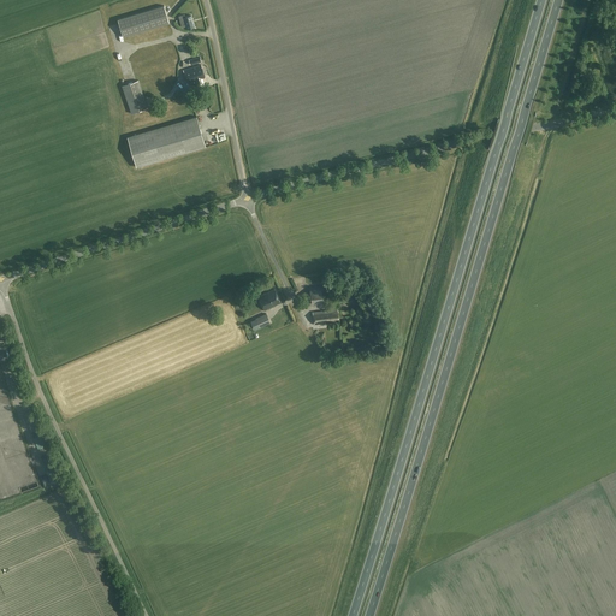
[(170,23),(164,6),(118,19),(123,37),(170,23)]
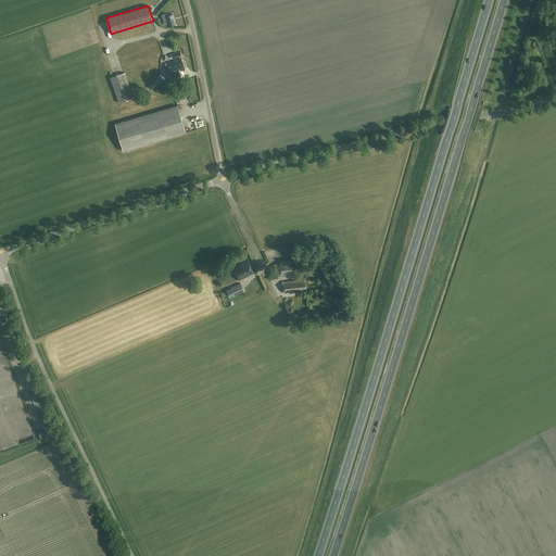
[(167,16),(166,14),(162,15),(164,25),(168,24),(168,26),(176,24),(173,14),(167,16)]
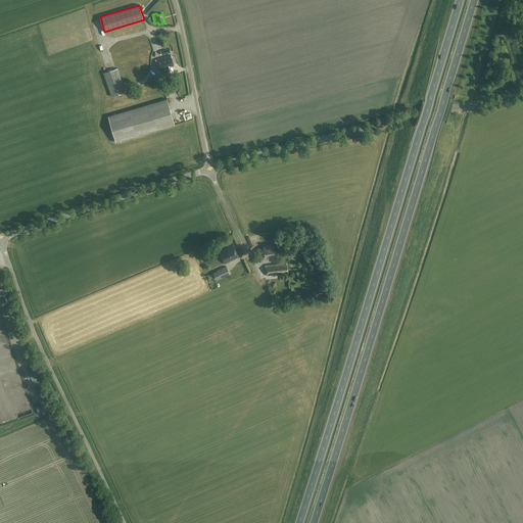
[(111,52),(113,62),(153,53),(150,43),(111,52)]
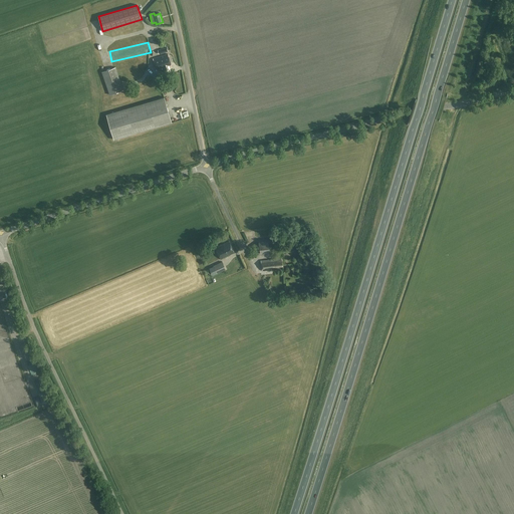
[(171,64),(168,54),(153,58),(157,71),(162,69),(162,67),(163,67),(165,73),(171,71),(170,65),(171,64)]
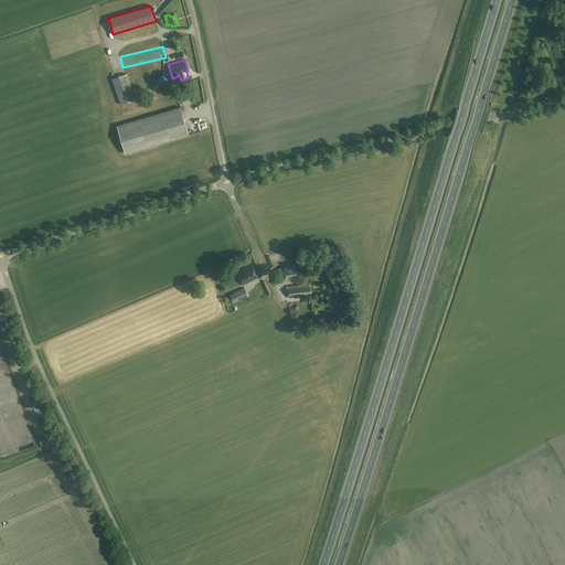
[(150,80),(146,67),(142,68),(150,87),(158,85),(155,77),(150,80)]
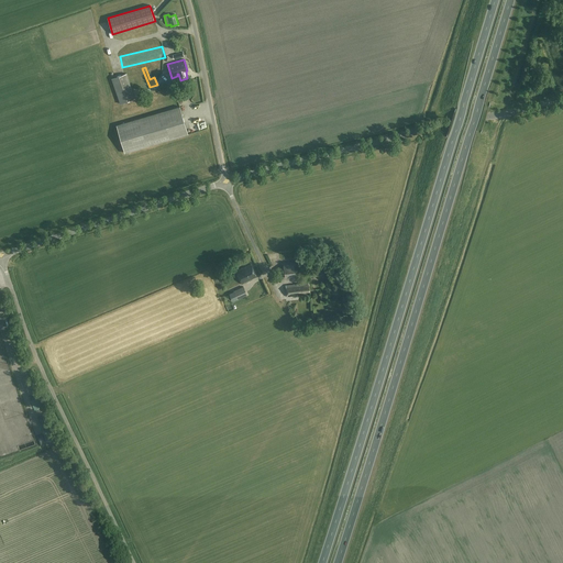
[(114,78),(113,73),(111,74),(112,78),(111,79),(120,105),(135,99),(127,74),(114,78)]
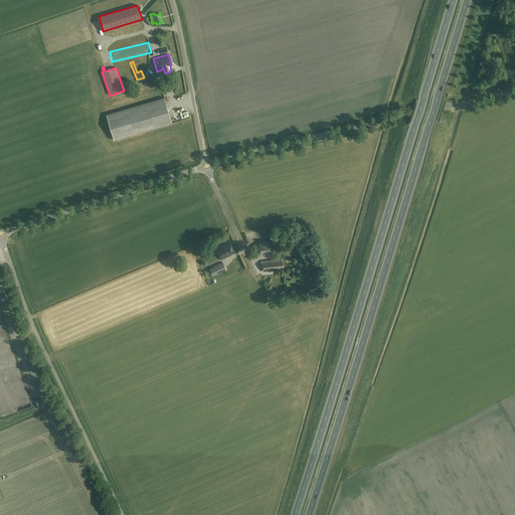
[(107,115),(114,140),(172,123),(164,98),(107,115)]
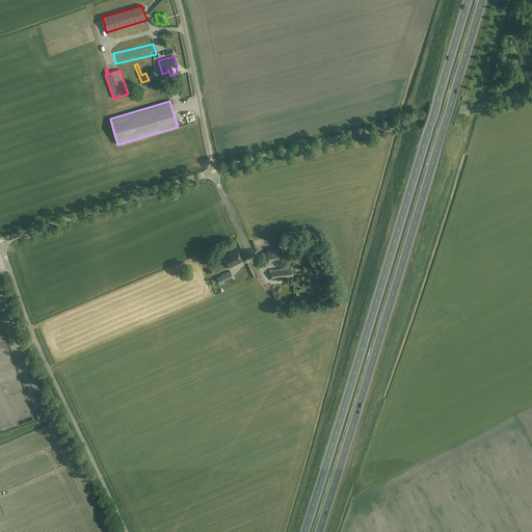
[(280,260),(277,247),(267,248),(269,261),(269,263),(280,262),(278,261),(280,260)]
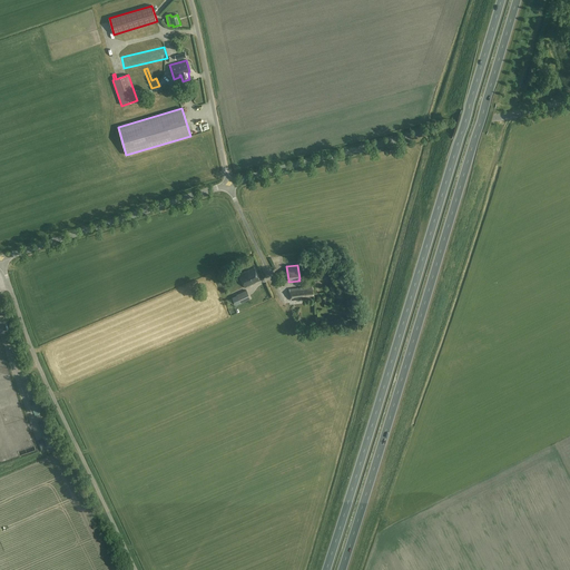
[(259,279),(254,268),(238,275),(245,287),(253,284),(253,283),(259,279)]
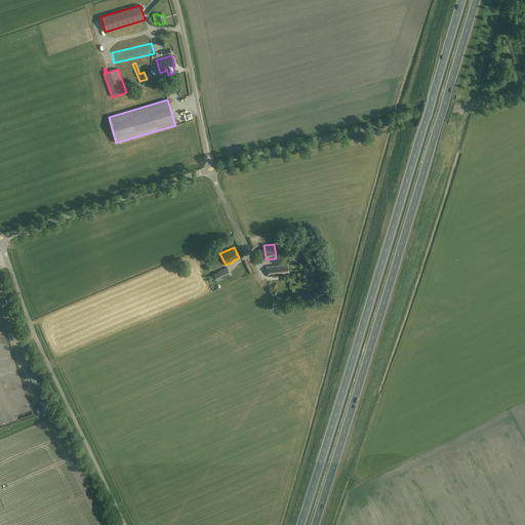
[(288,273),(288,264),(267,266),(268,277),(277,276),(277,274),(288,273)]
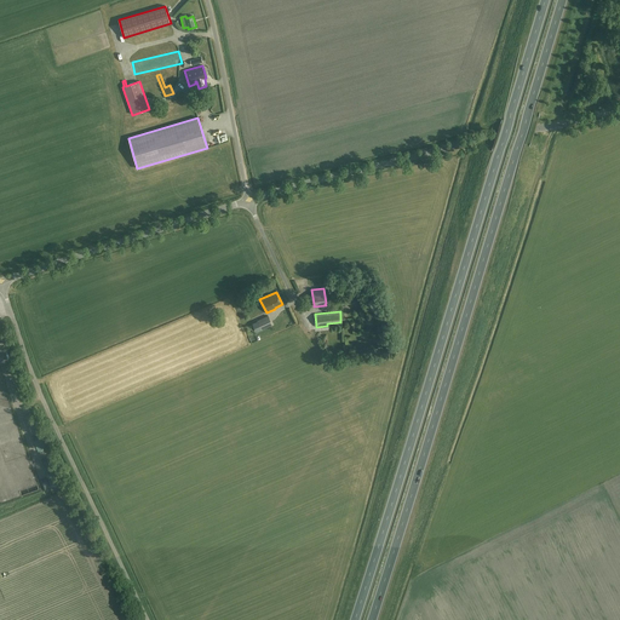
[(273,326),(268,316),(257,321),(258,322),(252,325),(256,331),(260,328),(260,331),(273,326)]
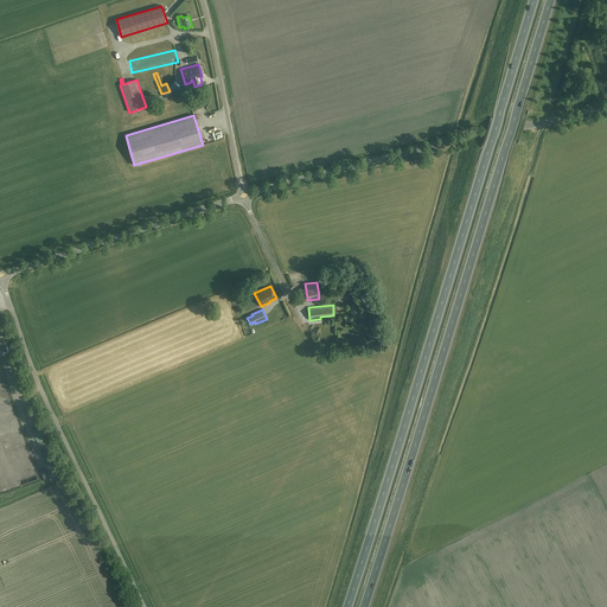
All buildings are outlined.
